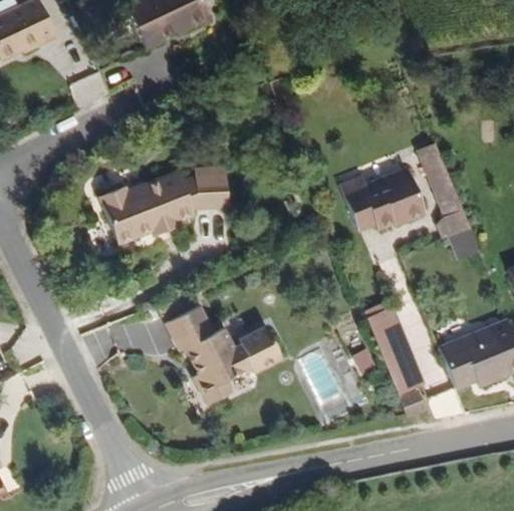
[(206,44),(225,36),(209,0),(185,0),(118,27),(137,71),(177,56),(174,49),(190,42),(202,37),(206,44)]
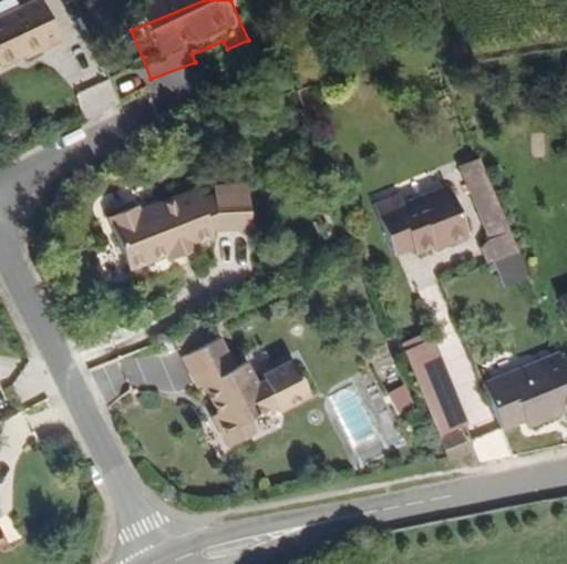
[(30,65),(60,51),(40,7),(0,24),(0,74),(28,62),(30,65)]
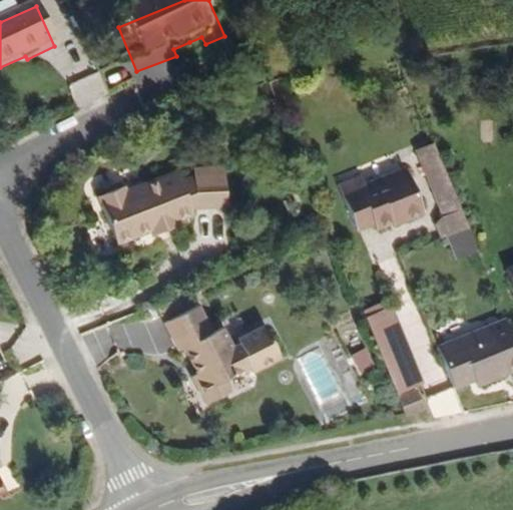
[(192,49),(205,44),(201,37),(189,42),(192,49)]
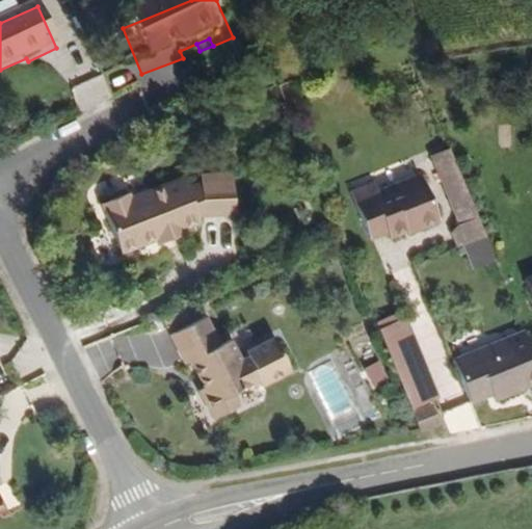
[(81,109),(111,96),(99,70),(69,83),(81,109)]
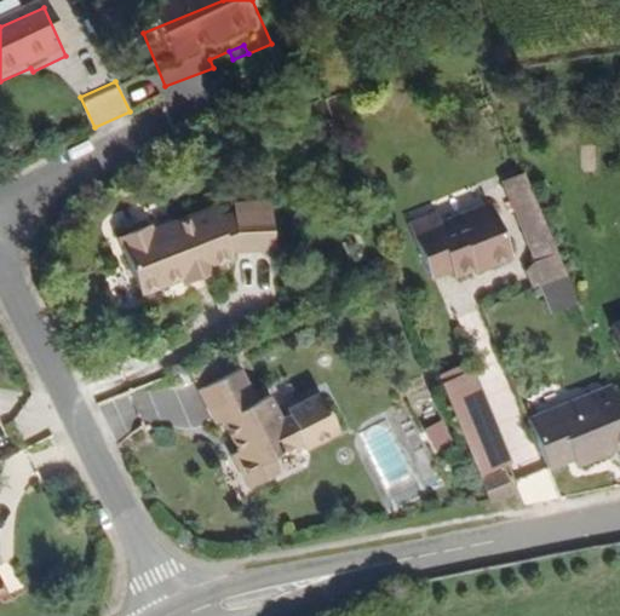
[(543,282),(569,274),(528,172),(510,178),(541,258),(527,269),(533,285),(543,282)]
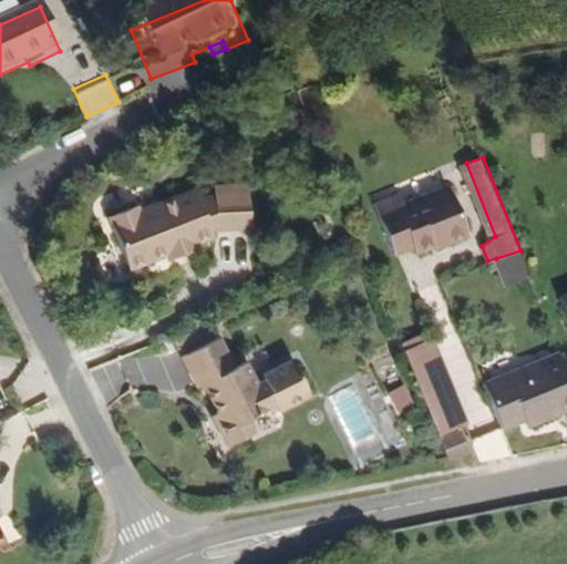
[(433,233),(466,222),(453,182),(403,197),(399,185),(377,192),(394,244),(413,236),(416,244),(434,238),(433,233)]
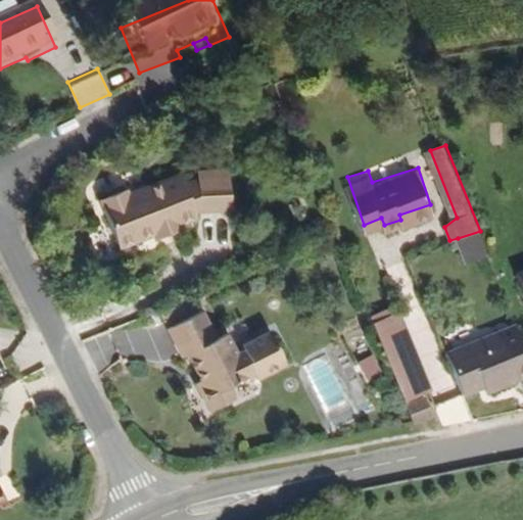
[(127,194),(99,206),(120,251),(152,237),(155,241),(183,229),(181,224),(197,218),(195,214),(230,210),(227,169),(216,170),(217,179),(198,180),(184,184),(180,177),(139,195),(130,199),(127,194)]
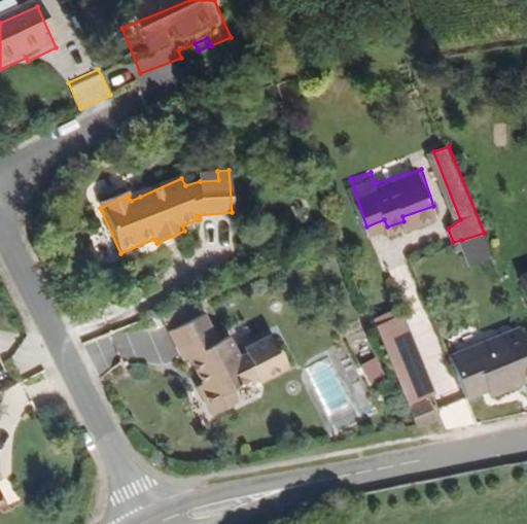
[(200,181),(218,180),(217,171),(199,172),(200,181)]
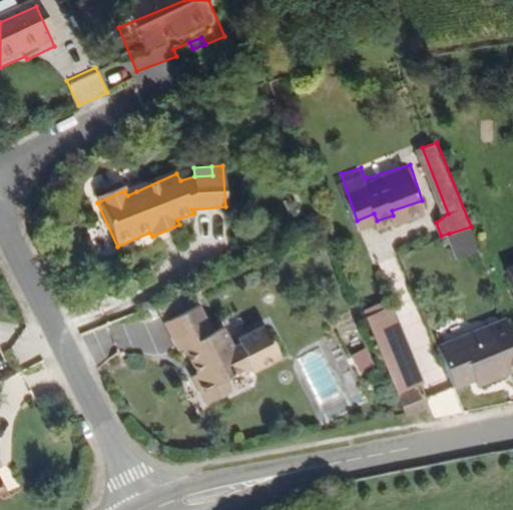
[(393,215),(395,220),(425,210),(422,200),(392,210),(393,215)]
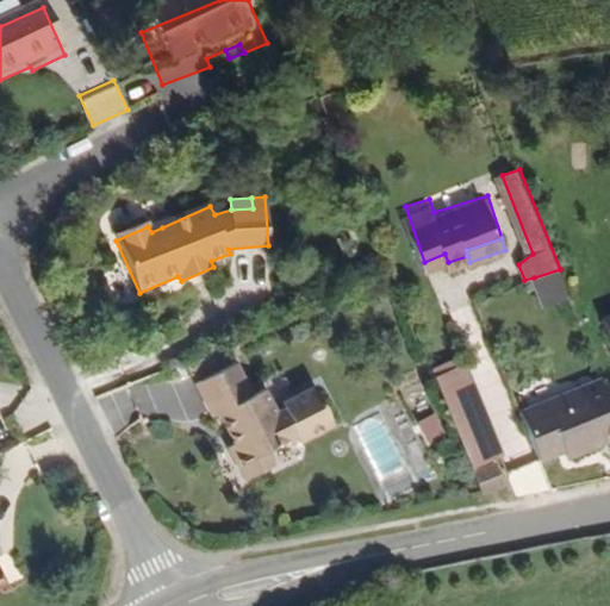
[(541,297),(567,288),(560,269),(534,277),(541,297)]
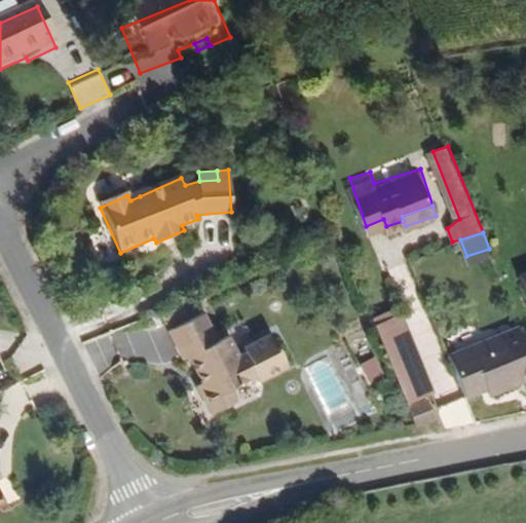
[(466,256),(467,260),(491,253),(489,249),(466,256)]
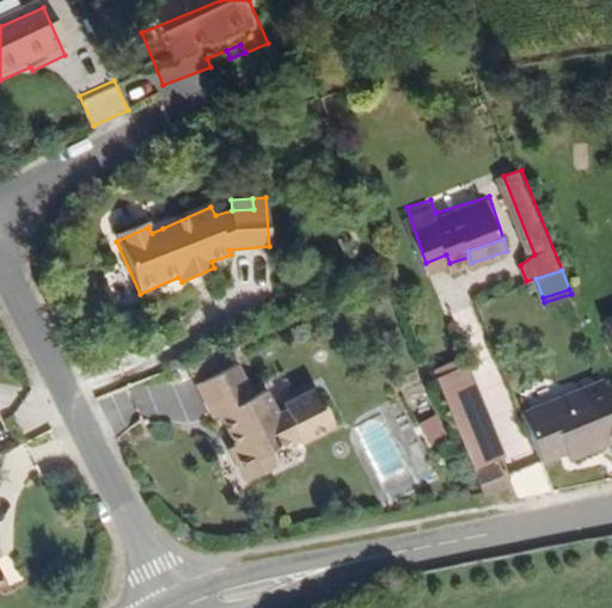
[(172,372),(183,367),(179,358),(169,363),(172,372)]
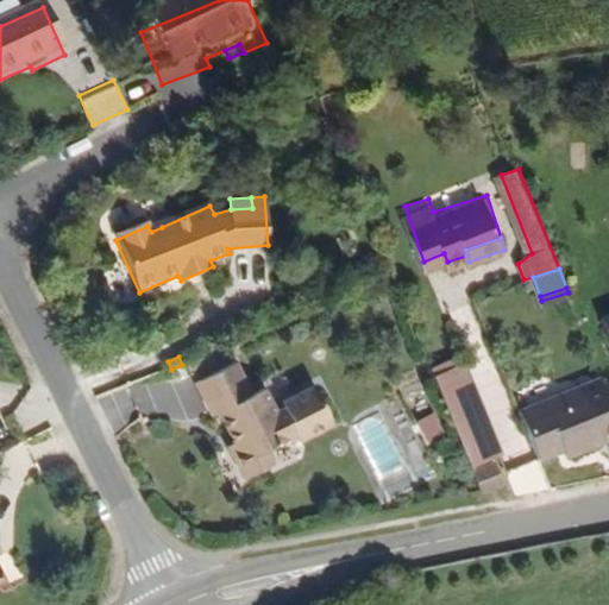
[(221,370),(200,382),(218,417),(226,413),(240,442),(232,446),(250,479),(264,472),(278,465),(274,453),(303,436),(306,441),(338,423),(316,386),(286,404),(289,410),(281,414),(278,409),(268,388),(257,394),(239,361),(221,370)]
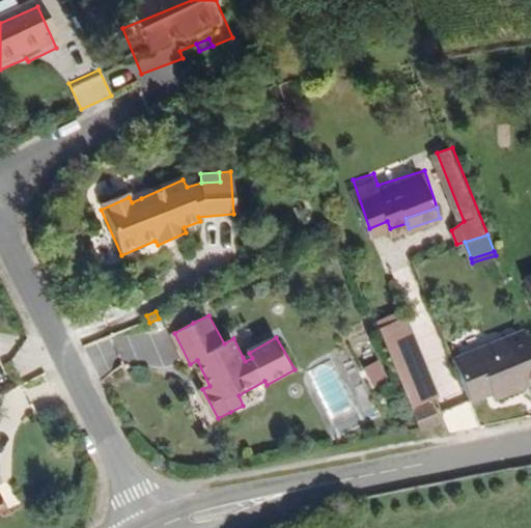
[(436,396),(421,361),(404,322),(403,317),(379,328),(396,371),(412,409),(415,407),(436,396)]
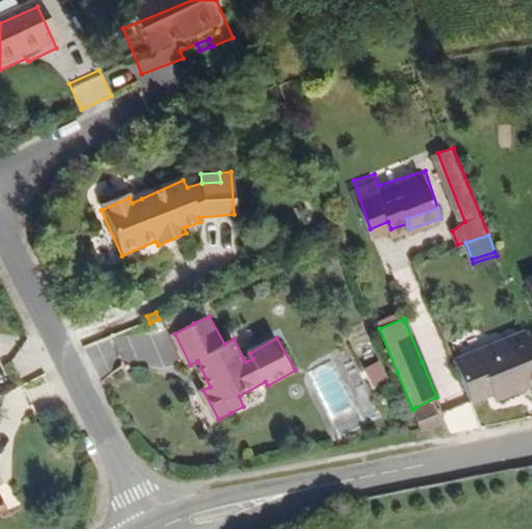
[(491,390),(495,396),(531,379),(531,342),(527,328),(454,356),(470,398),(491,390)]
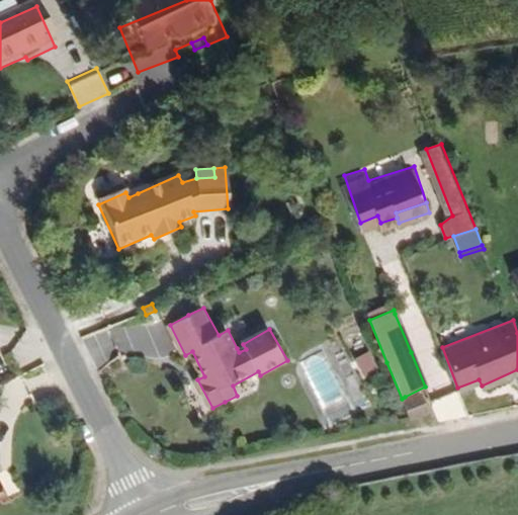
[(349,355),(360,371),(373,362),(361,346),(349,355)]
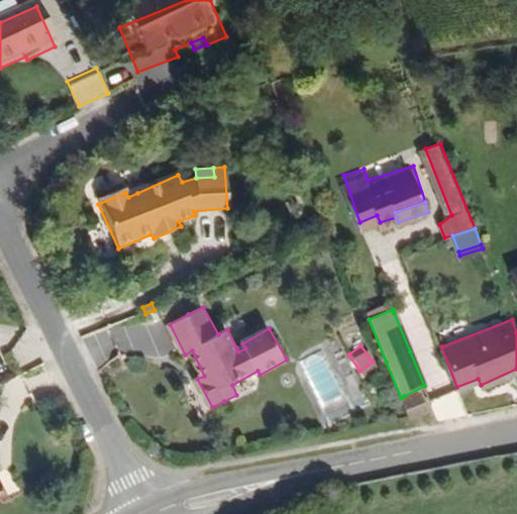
[(429,396),(437,420),(463,411),(454,387),(429,396)]
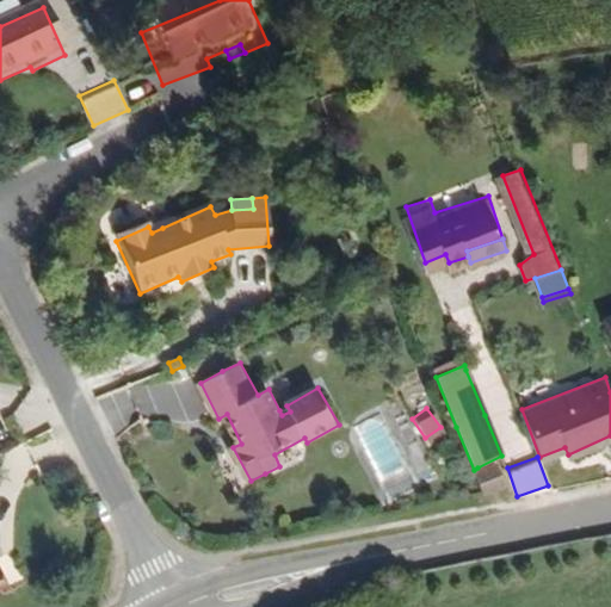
[(510,487),(501,465),(480,474),(487,495),(510,487)]
